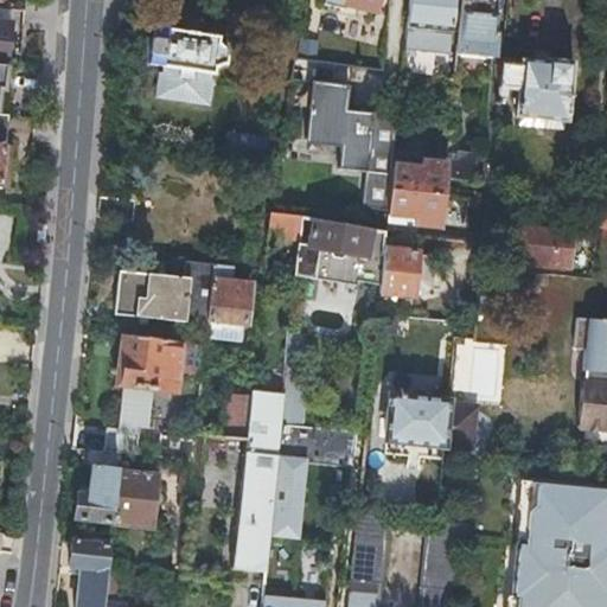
[(376,0),(324,0),(324,4),(345,10),(346,4),(375,11),(376,0)]
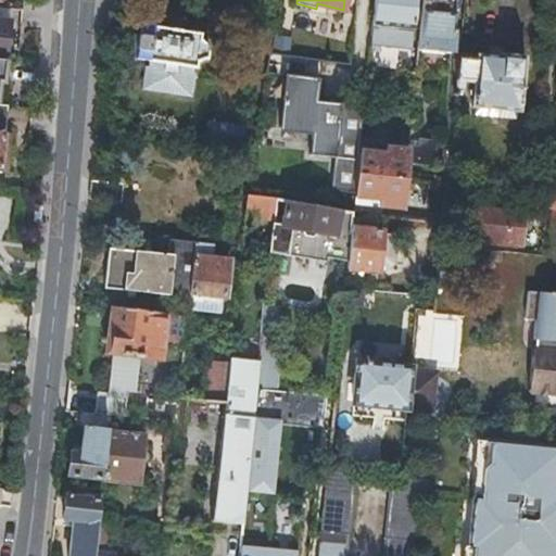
[(374,0),(371,25),(374,25),(373,28),(377,29),(378,24),(413,27),(415,0),(374,0)]
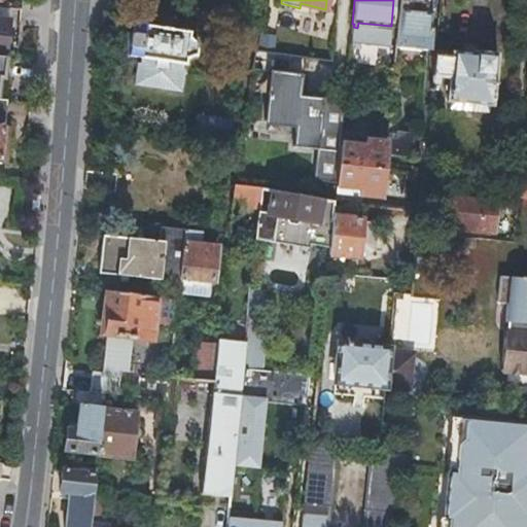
[(399,0),(396,37),(395,46),(426,48),(427,33),(429,34),(431,10),(426,9),(427,0),(399,0)]
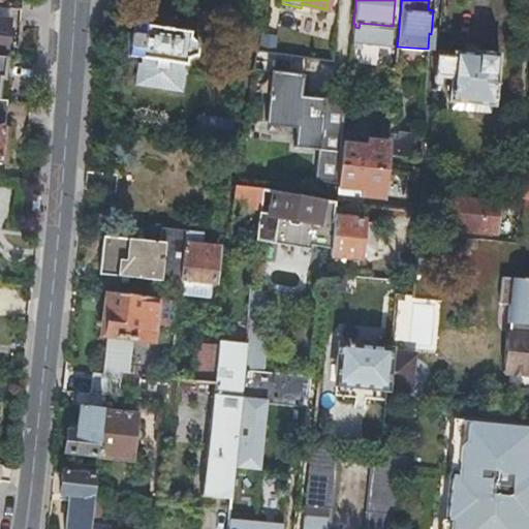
[(11,9),(0,7),(0,20),(10,22),(11,9)]
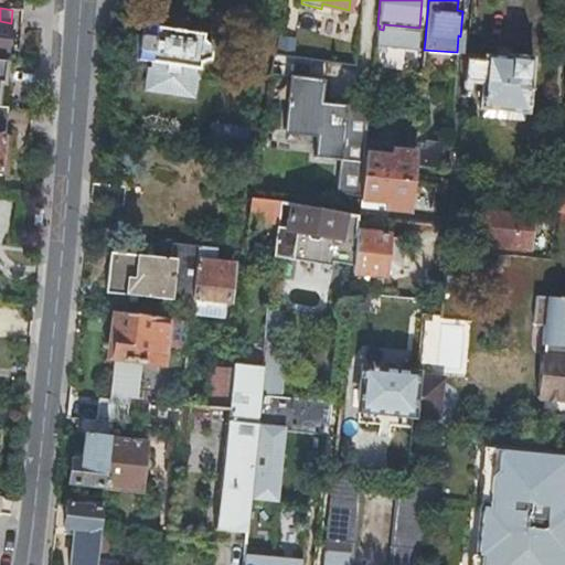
[(0,61),(7,62),(11,23),(0,21),(0,61)]
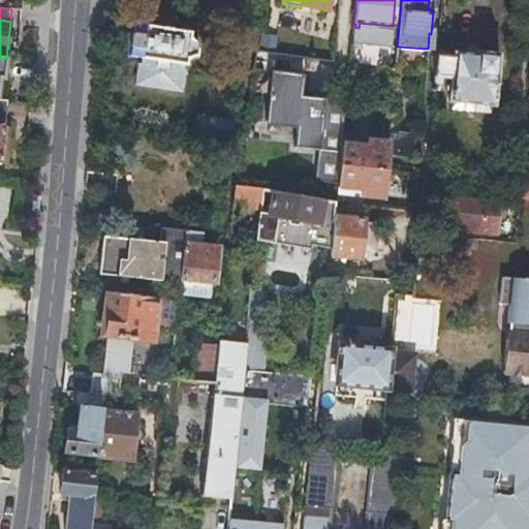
[(190,32),(135,24),(133,36),(132,36),(130,48),(131,48),(130,56),(186,64),(187,59),(194,56),(197,56),(198,43),(196,42),(189,36),(190,32)]
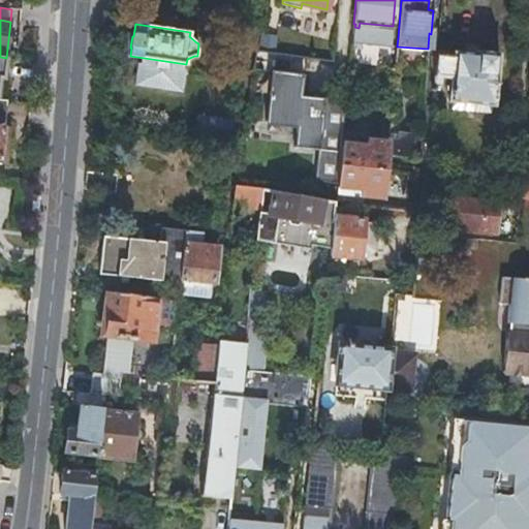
[(349,60),(352,32),(336,31),(333,58),(349,60)]
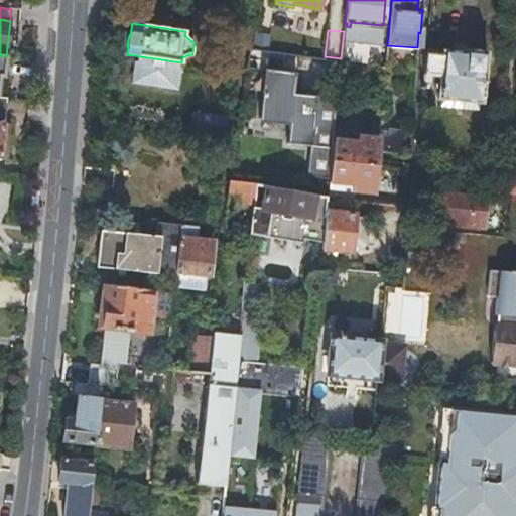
[(387,45),(388,36),(377,35),(374,56),(386,58),(387,45)]
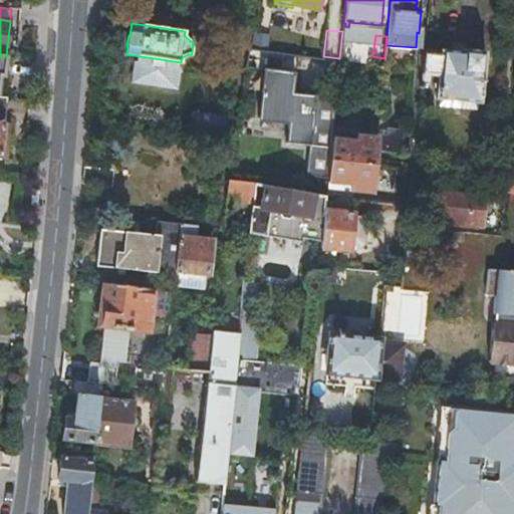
[(441,55),(424,54),(422,69),(421,79),(428,79),(428,75),(438,75),(436,97),(479,102),(484,53),(462,50),(462,53),(442,51),(441,55)]
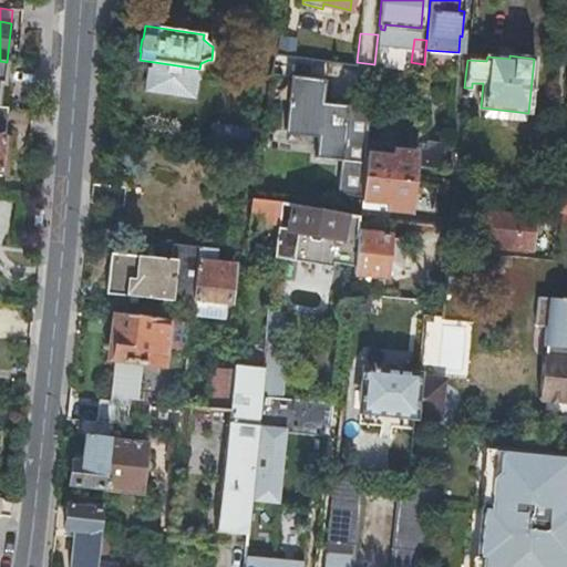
[(325,102),(327,79),(294,74),(286,133),(319,136),(317,155),(343,160),(350,105),(325,102)]
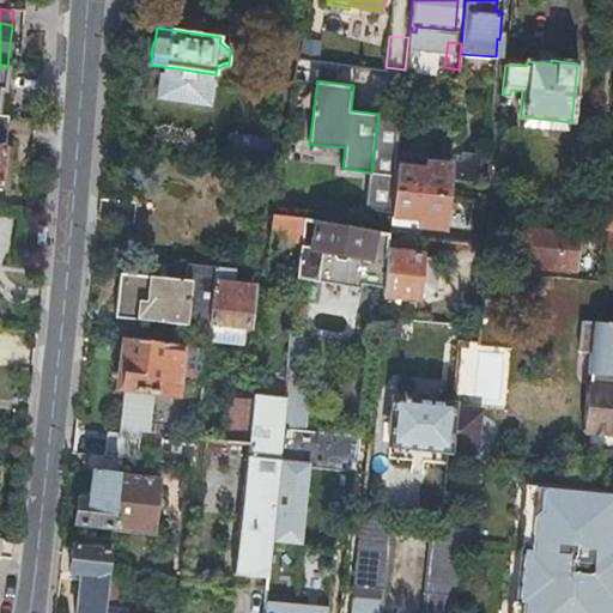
[(0,190),(1,190),(10,116),(0,115),(0,190)]
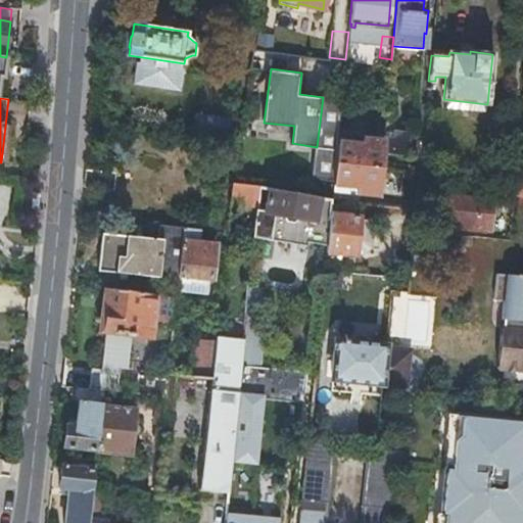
[(361,143),(337,140),(335,160),(379,168),(381,151),(407,154),(410,130),(392,128),(391,135),(382,134),(382,138),(362,136),(361,143)]
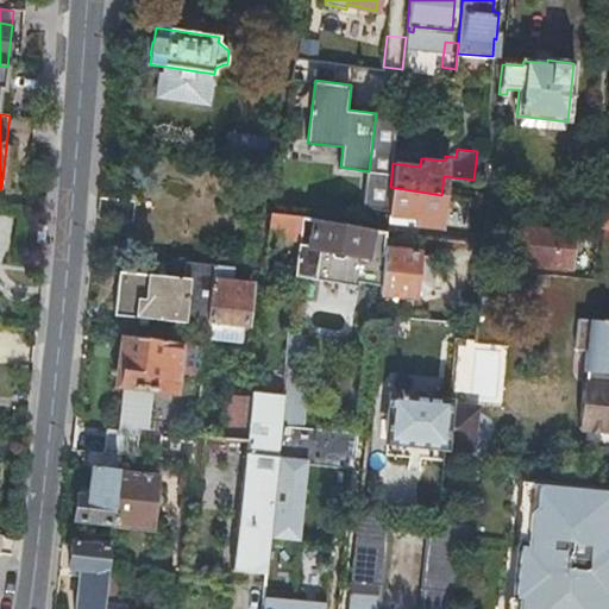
[(413,232),(414,224),(438,226),(441,195),(390,187),(387,213),(385,228),(413,232)]
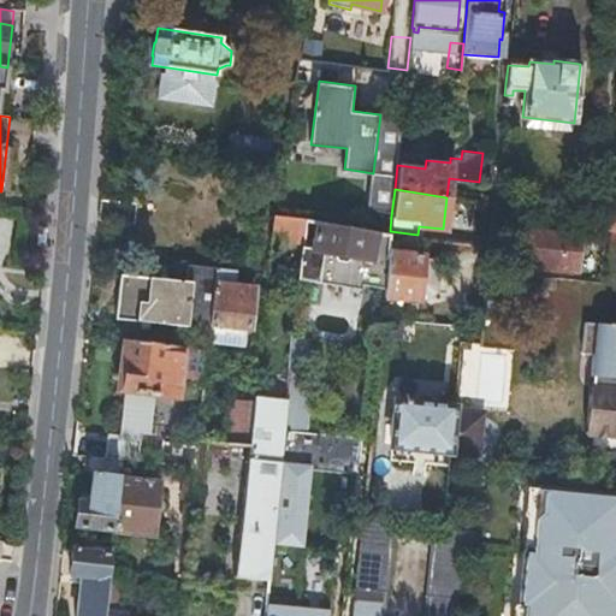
[(615,219),(615,213),(605,212),(604,212),(602,226),(615,227),(615,219)]
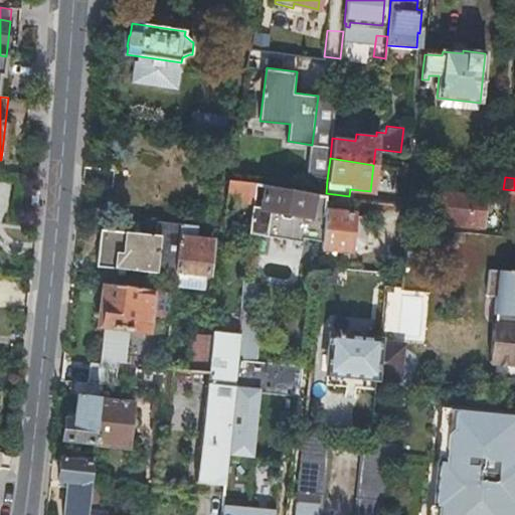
[(226,200),(249,202),(250,202),(252,182),(229,179),(226,200)]
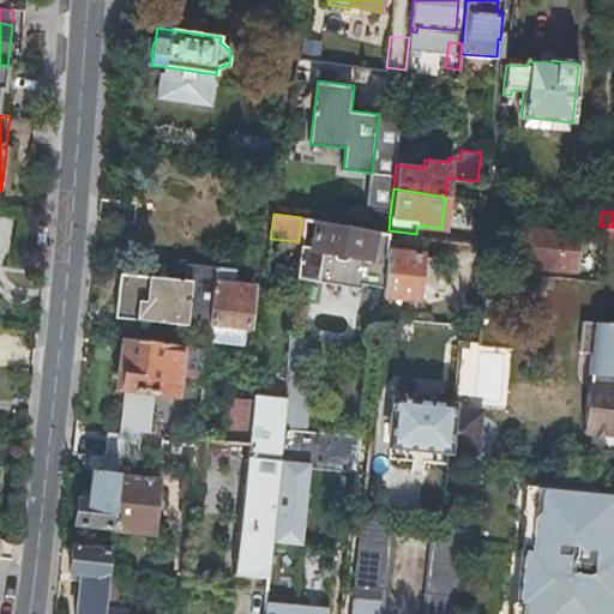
[(298,241),(294,275),(360,287),(360,282),(383,284),(387,250),(389,230),(301,217),(299,241),(298,241)]
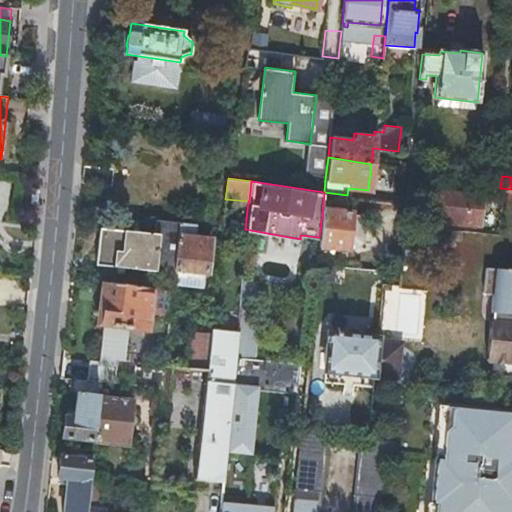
[(409,189),(407,203),(407,210),(414,211),(415,206),(416,206),(416,205),(437,206),(436,223),(462,225),(462,227),(465,228),(466,225),(479,226),(482,194),(409,189)]
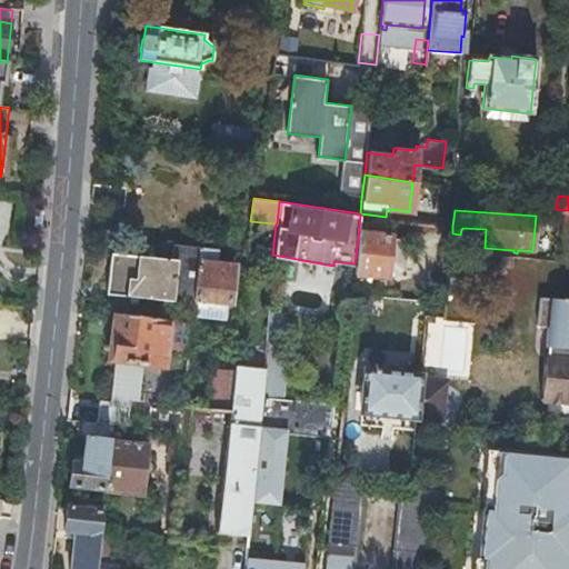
[(359,231),(355,263),(353,273),(385,276),(385,272),(387,261),(389,235),(389,233),(359,231)]
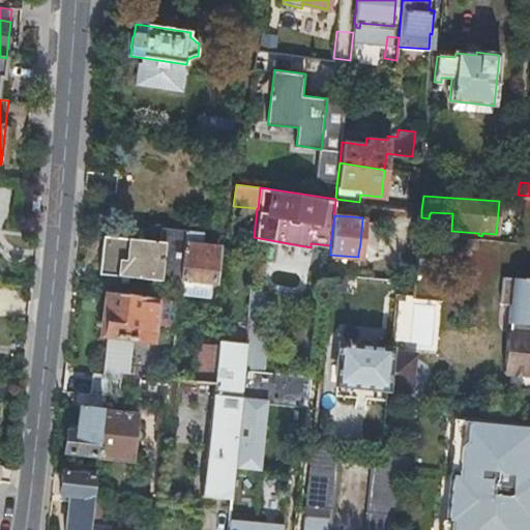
[(360,243),(358,254),(367,255),(376,246),(379,219),(362,218),(360,243)]
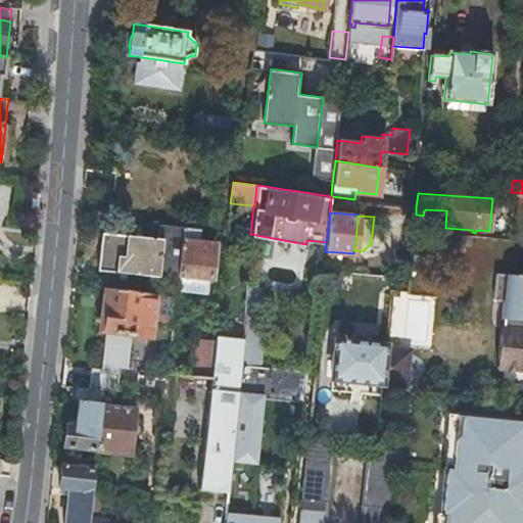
[(179,279),(179,274),(184,226),(165,224),(163,239),(103,233),(99,270),(179,279)]
